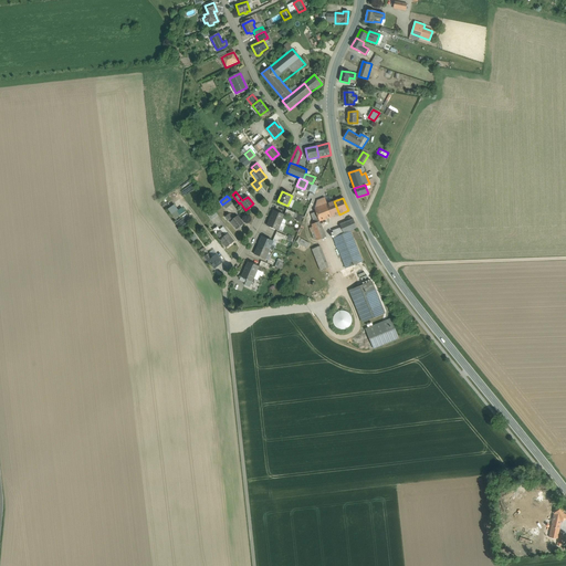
[(230,199),(222,205),(226,209),(233,203),(230,199)]
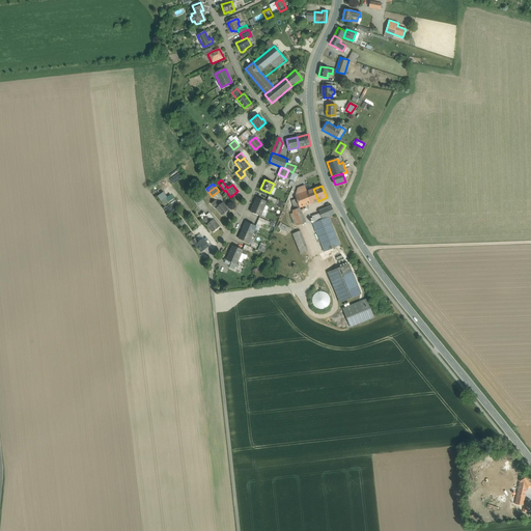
[(313,189),(296,196),(300,207),(318,201),(313,189)]
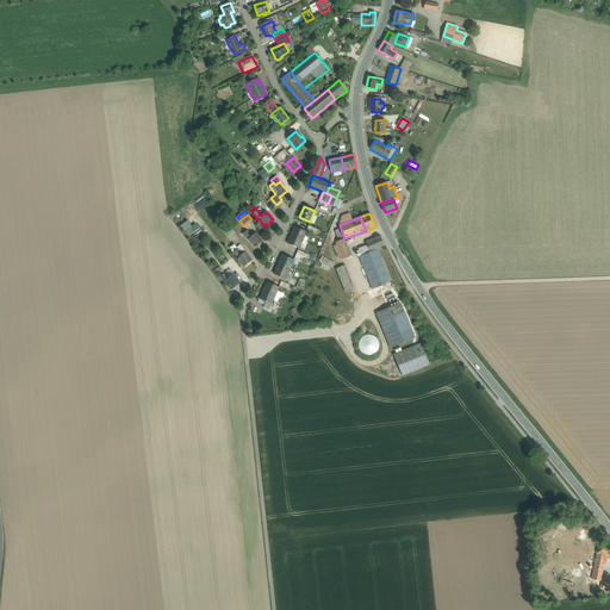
[(187,236),(193,231),(186,221),(180,224),(187,236)]
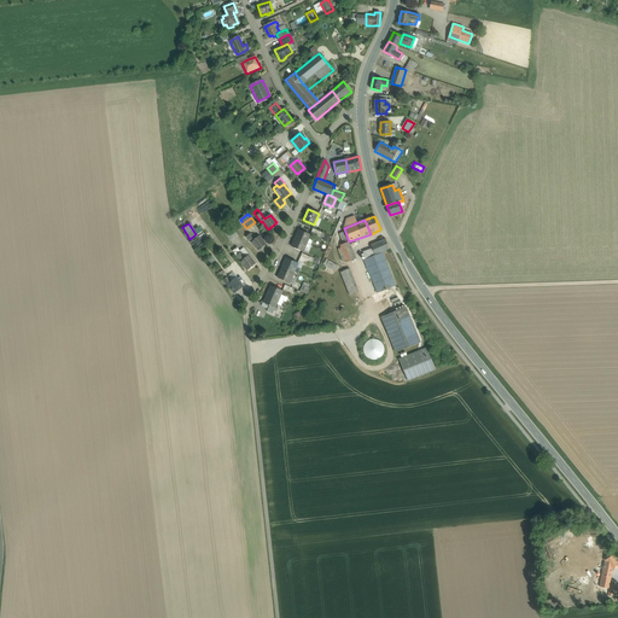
[(310,234),(299,229),(296,238),(307,243),(310,234)]
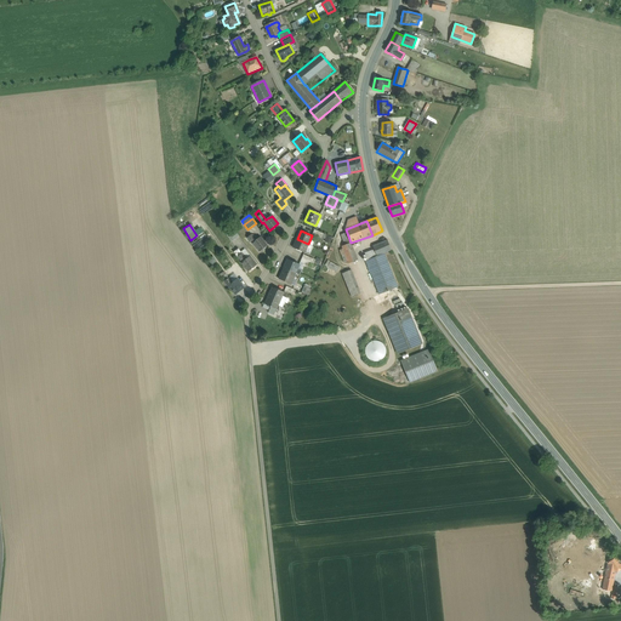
[(234,232),(227,237),(231,241),(238,235),(234,232)]
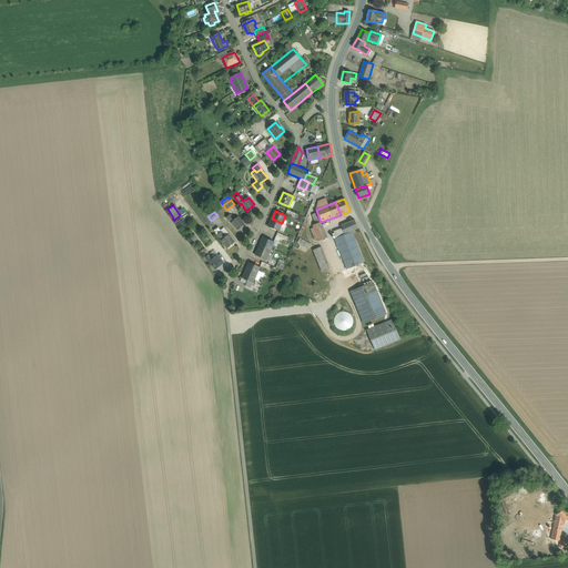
[(240,217),(239,216),(234,220),(231,222),(237,231),(245,224),(241,220),(240,217)]
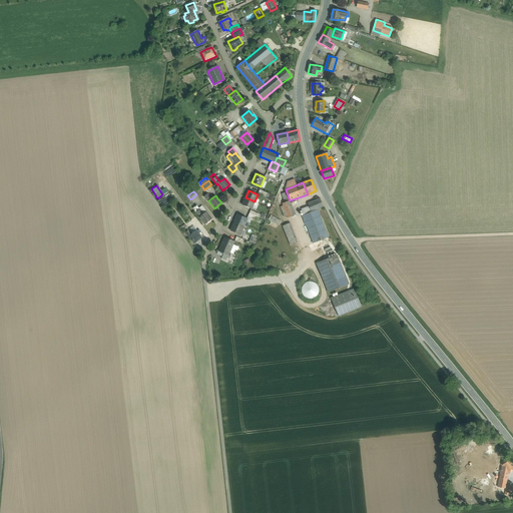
[(319,195),(309,199),(310,202),(308,203),(309,206),(312,211),(318,209),(324,206),(319,195)]
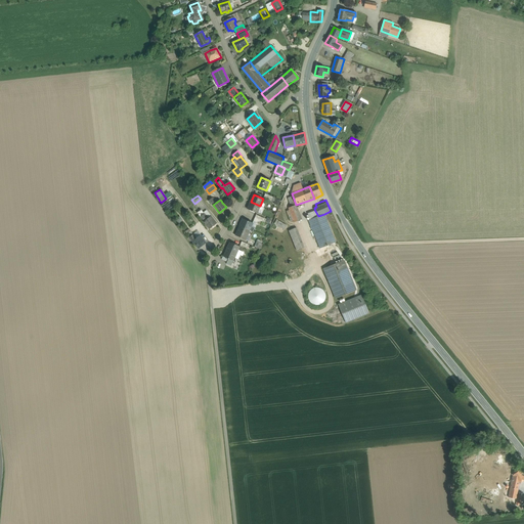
[(260,206),(251,202),(248,209),(257,213),(260,206)]
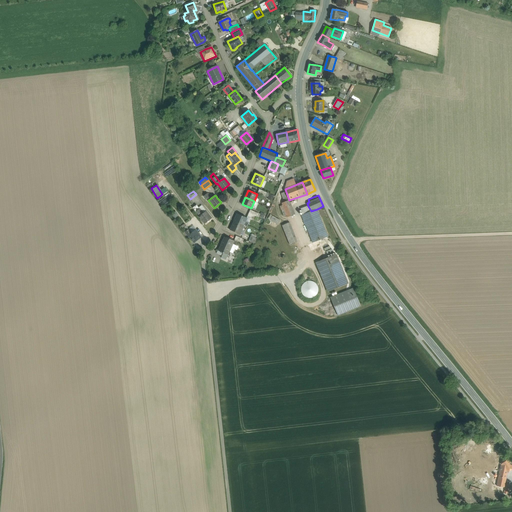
[(291,204),(283,207),(287,217),(295,214),(291,204)]
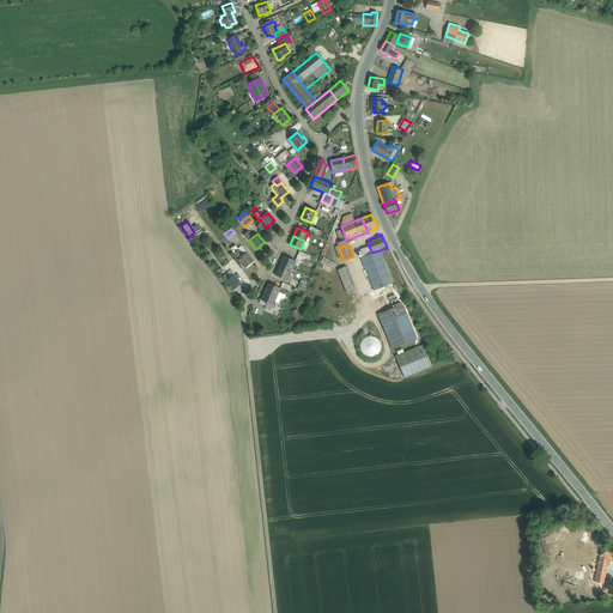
[(369,247),(360,250),(363,258),(372,253),(369,247)]
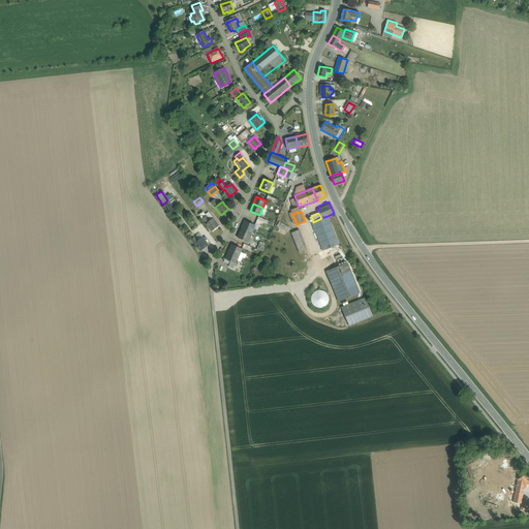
[(313,222),(311,222),(323,251),(339,245),(328,216),(321,218),(313,222)]
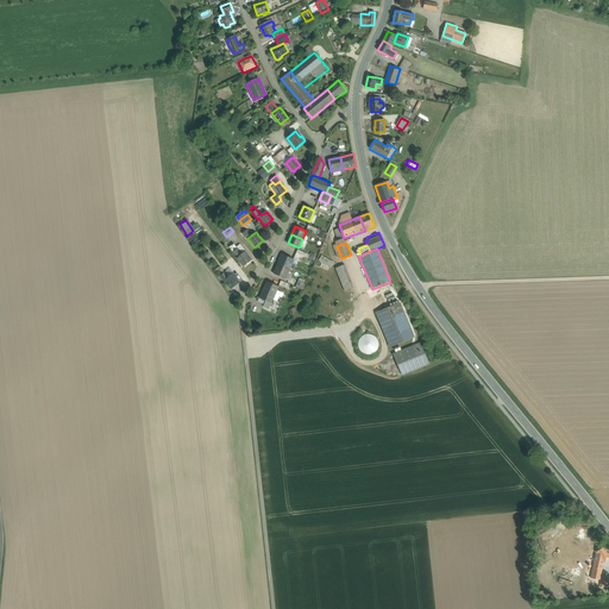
[(252,261),(245,251),(242,253),(238,257),(237,257),(244,267),(252,261)]
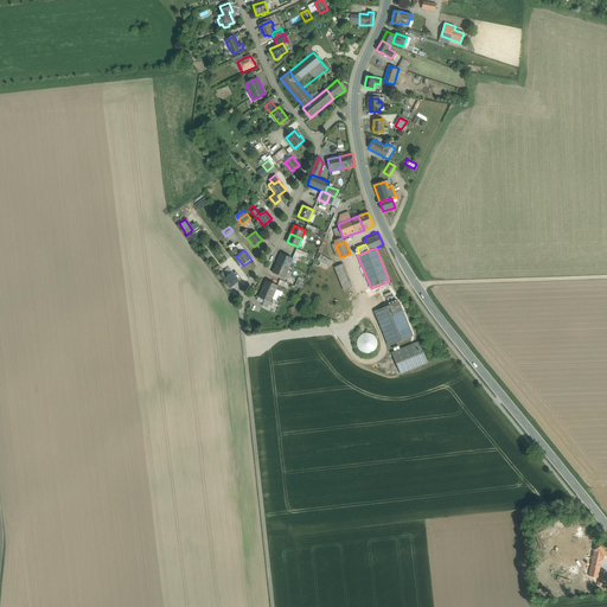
[(293,259),(281,254),(278,262),(289,267),(293,269),(295,264),(292,262),(293,259)]
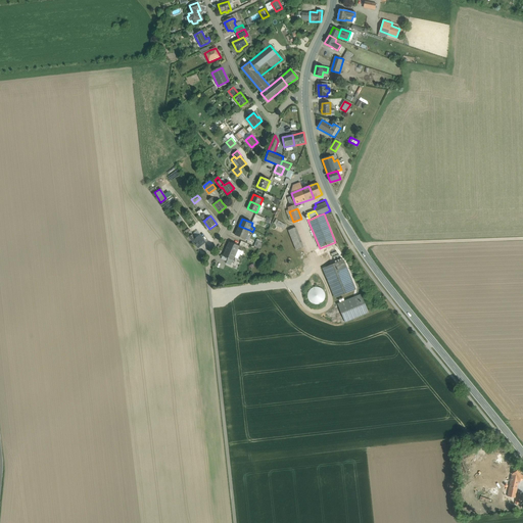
[(286,225),(278,221),(276,225),(284,229),(286,225)]
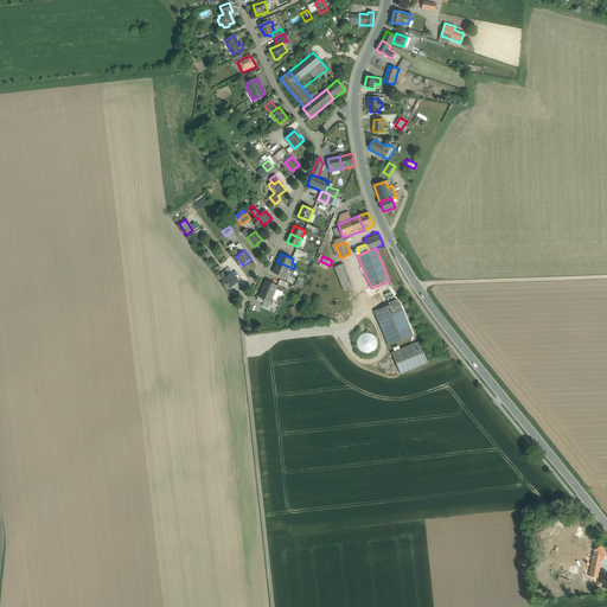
[(289,267),(278,262),(273,273),(285,278),(289,267)]
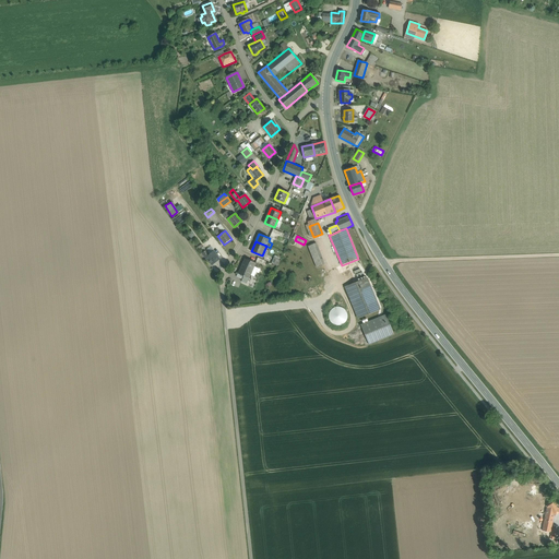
[(318,248),(310,251),(317,268),(324,264),(318,248)]
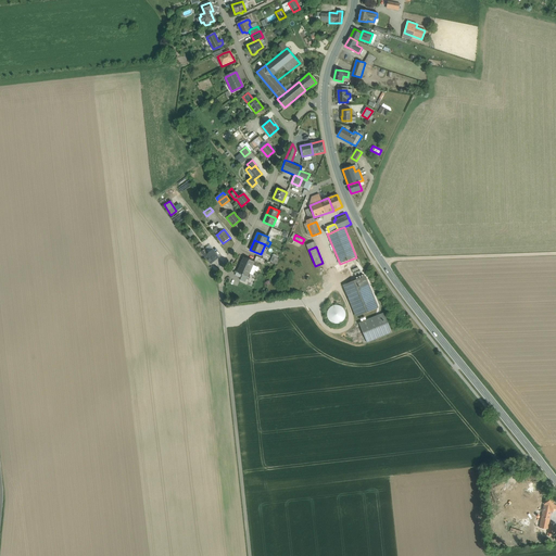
[(218,257),(213,250),(209,253),(205,249),(202,252),(207,260),(207,258),(211,264),(218,257)]
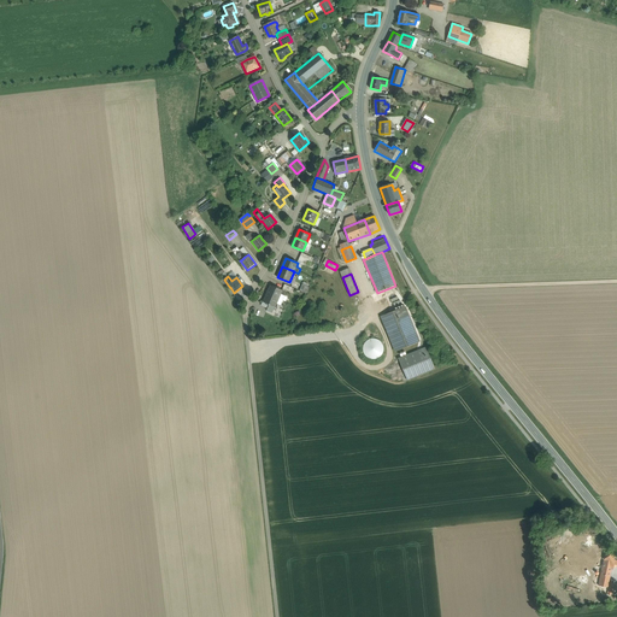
[(282,291),(270,286),(269,291),(268,291),(266,294),(278,299),(282,291)]
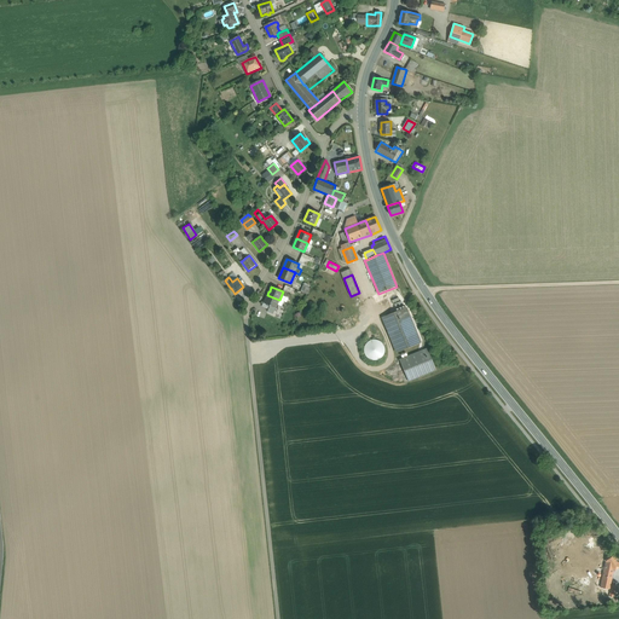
[(279,300),(267,295),(266,299),(265,302),(264,304),(276,308),(279,300)]
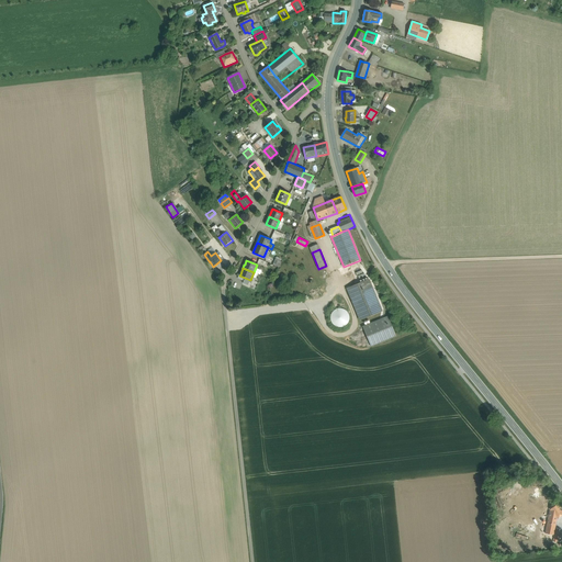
[(369,280),(348,289),(360,319),(381,311),(369,280)]
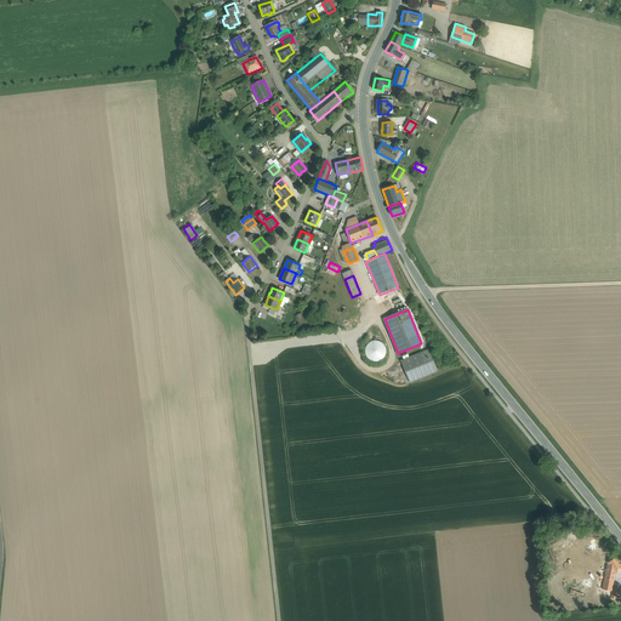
[(385,355),(386,351),(385,347),(383,343),(380,342),(376,341),(371,342),(369,345),(366,347),(365,352),(366,355),(369,359),(371,360),(376,362),(380,360),(383,358),(385,355)]
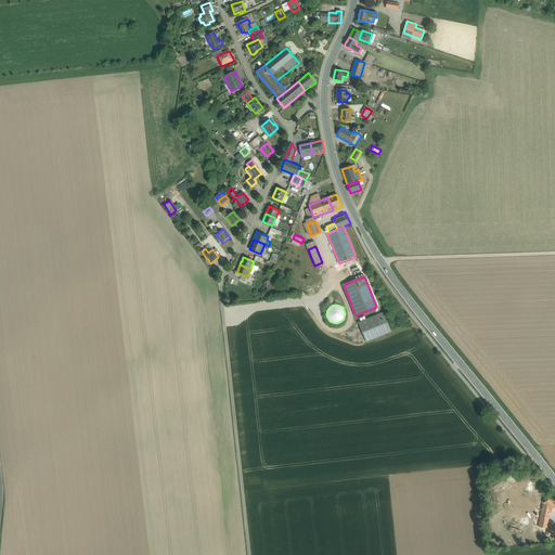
[(383,312),(359,323),(366,341),(391,332),(383,312)]
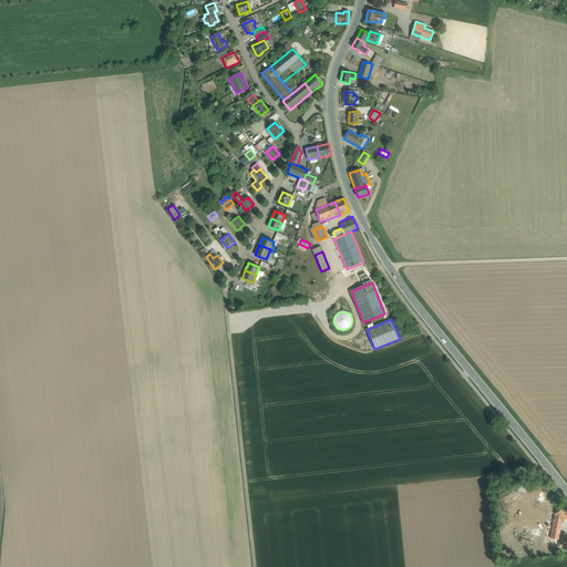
[(566,514),(563,508),(555,514),(558,518),(562,523),(566,518),(566,514)]
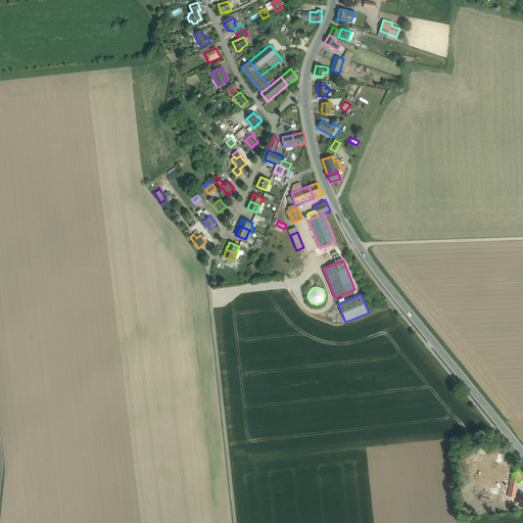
[(514,479),(512,478),(509,492),(516,493),(518,482),(515,478),(514,479)]
